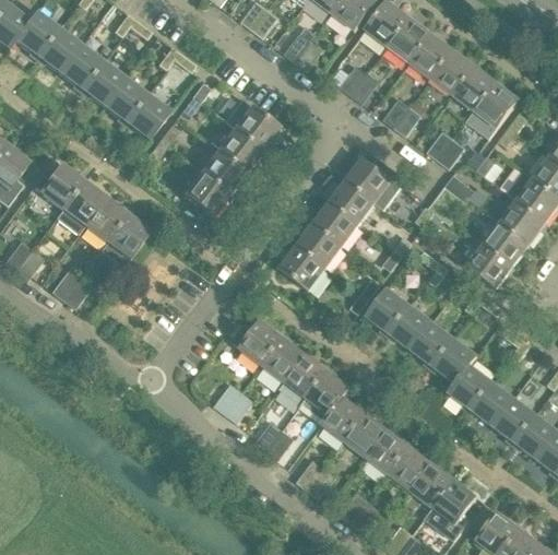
[(78,0),(75,3),(83,9),(90,0),(78,0)]
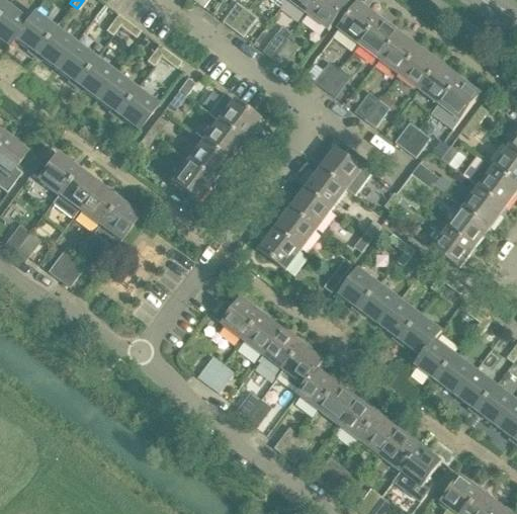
[(232,27),(246,7),(236,0),(222,20),(232,27)]
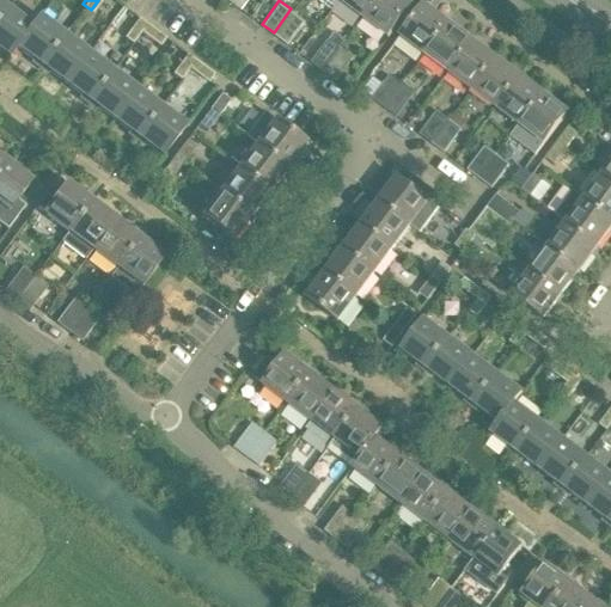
[(361,14),(372,0),(342,0),(361,14)]
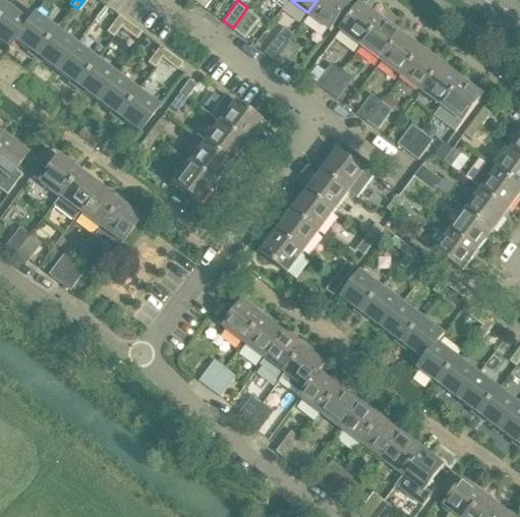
[(329,29),(349,1),(348,0),(316,0),(307,12),(329,29)]
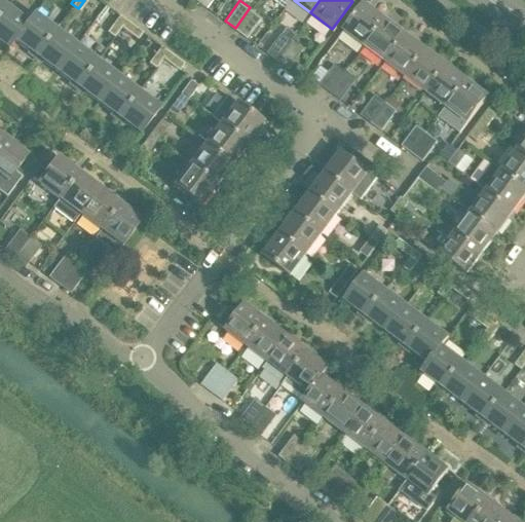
[(363,43),(383,15),(363,0),(342,28),(363,43)]
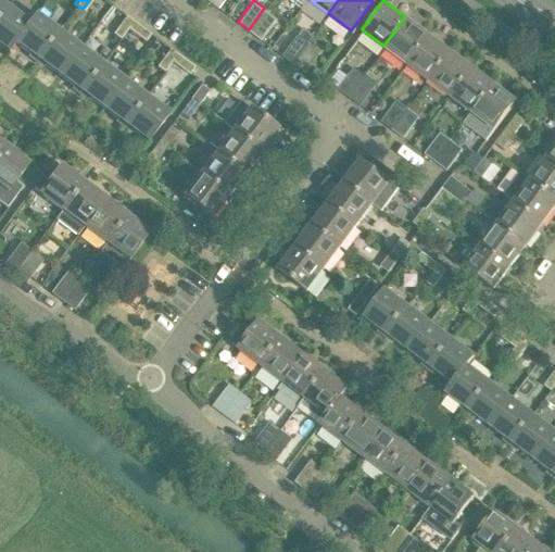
[(7,4),(0,12),(0,44),(8,49),(14,40),(28,21),(7,4)]
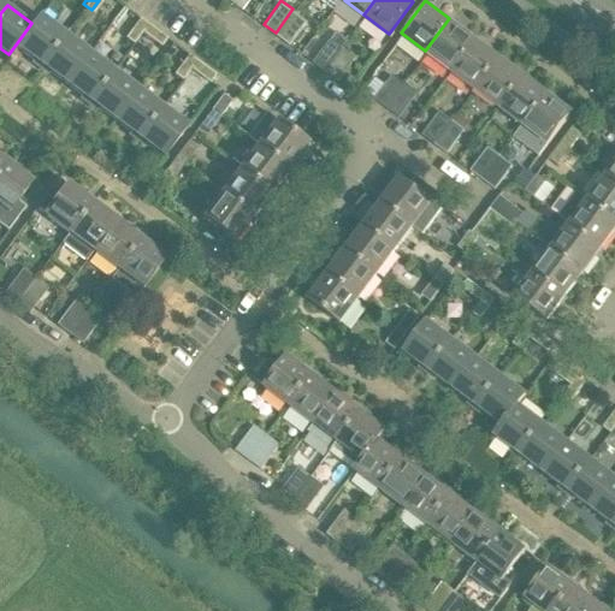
[(293,9),(276,33),(289,42),(306,19),(293,9)]
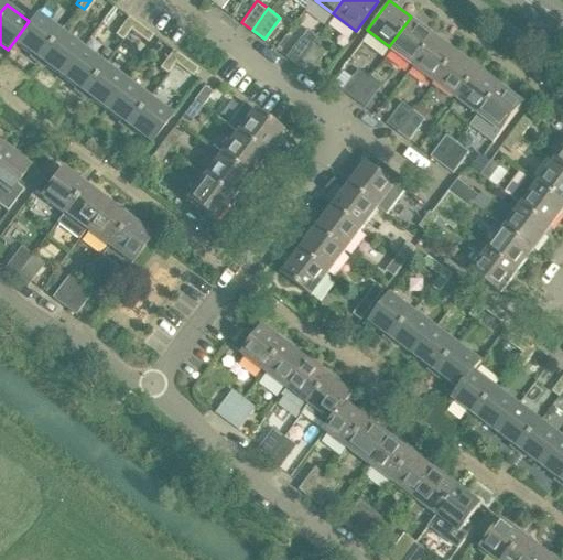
[(36,57),(57,29),(35,12),(29,21),(14,41),(36,57)]
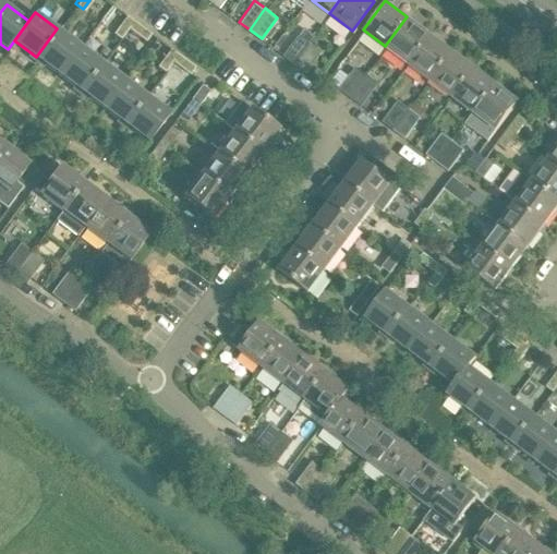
[(128,26),(133,19),(125,13),(112,31),(120,36),(128,26)]
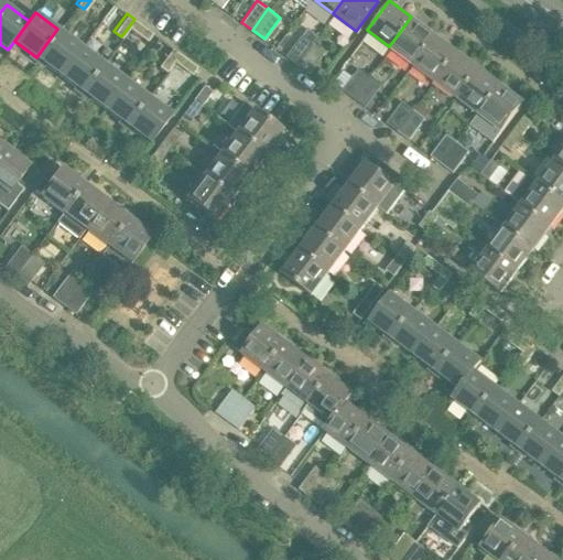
[(411,63),(433,33),(411,17),(389,46),(411,63)]
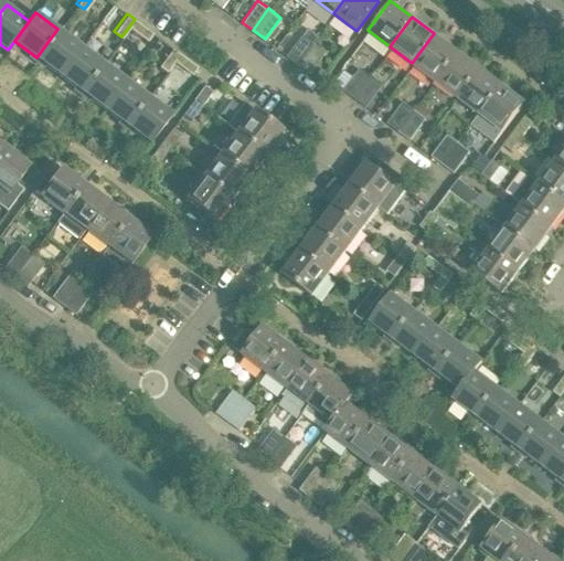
[(135,19),(129,27),(147,40),(152,32),(135,19)]
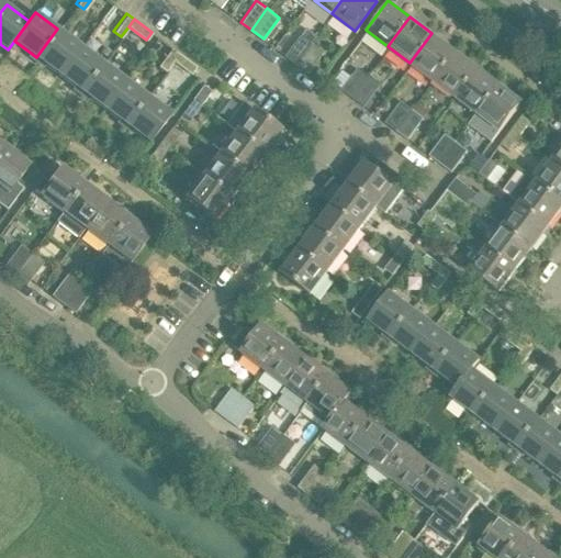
[(300,33),(284,54),(295,63),(311,41),(316,34),(306,26),(301,34),(300,33)]
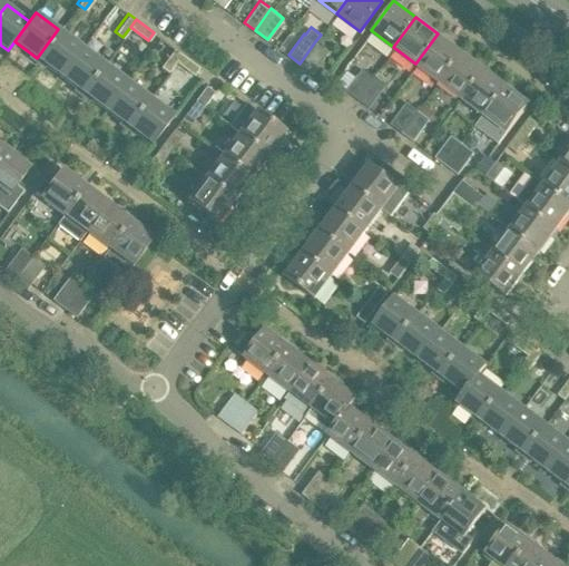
[(60,75),(81,46),(58,29),(37,58),(60,75)]
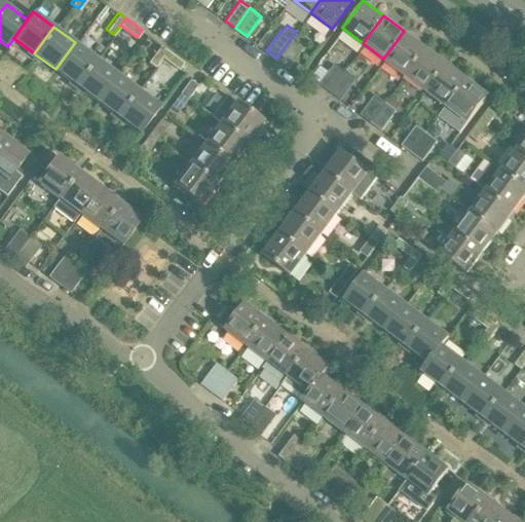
[(403,74),(423,46),(404,31),(383,59),(403,74)]
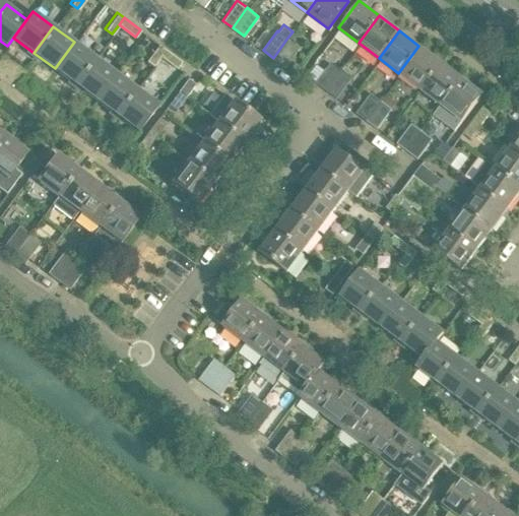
[(287,38),(273,58),(283,66),(299,46),(287,38)]
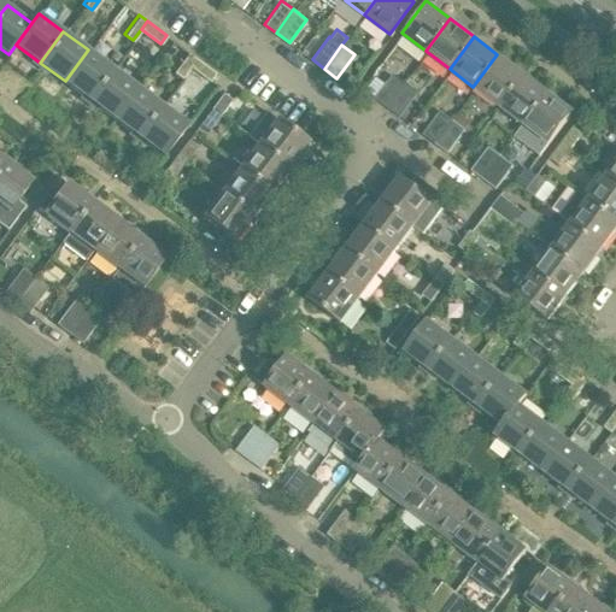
[(88,49),(65,81),(89,100),(112,68),(88,49)]
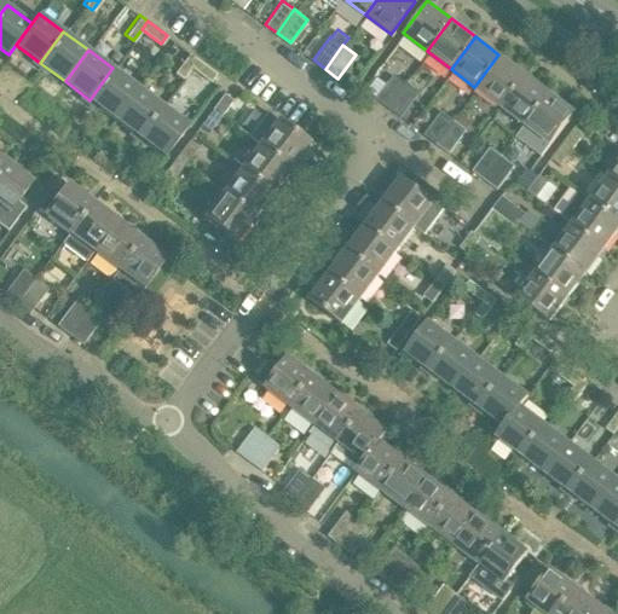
[(191,65),(197,57),(189,51),(173,70),(182,77),(191,65)]
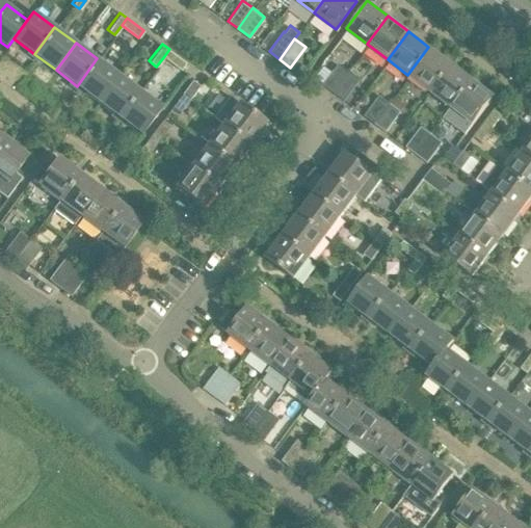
[(428,89),(449,62),(428,47),(407,75),(428,89)]
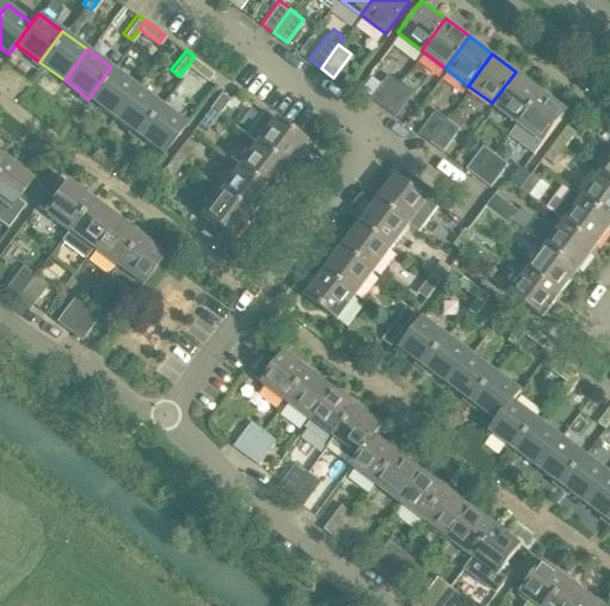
[(195,56),(189,65),(207,79),(213,70),(195,56)]
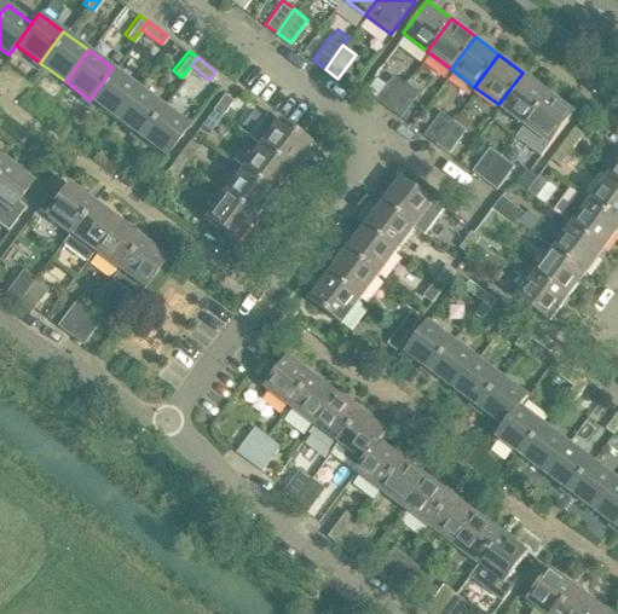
[(114,119),(137,86),(113,68),(90,100),(114,119)]
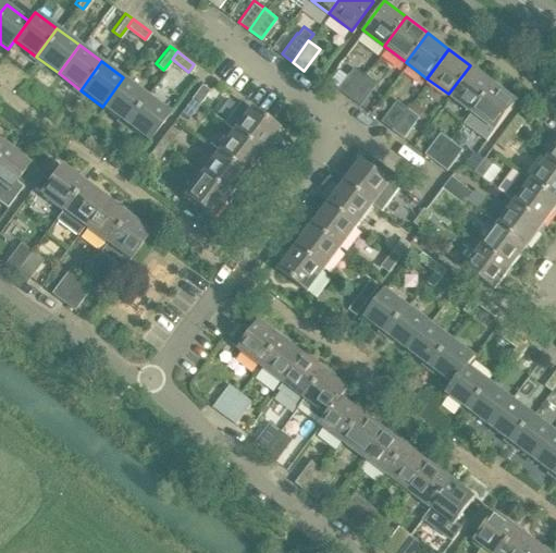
[(348,95),(363,74),(353,65),(337,87),(348,95)]
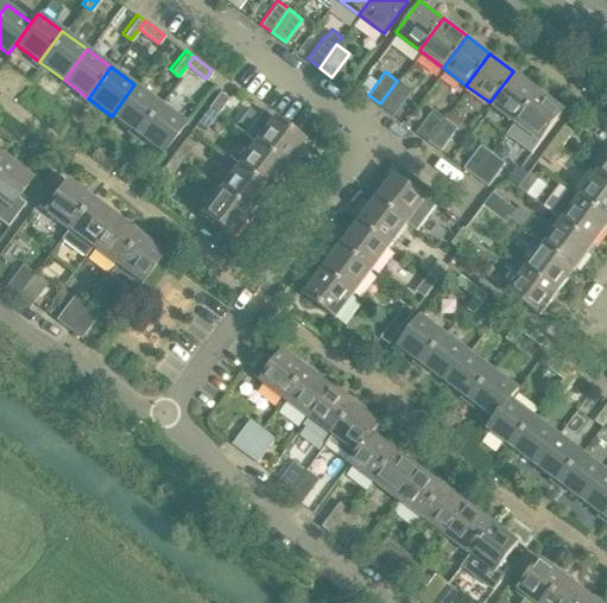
[(513,121),(537,89),(513,71),(489,102),(513,121)]
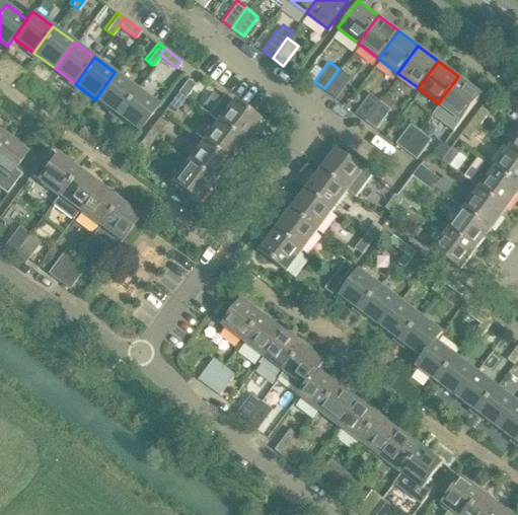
[(324,88),(335,96),(350,77),(339,69),(324,88)]
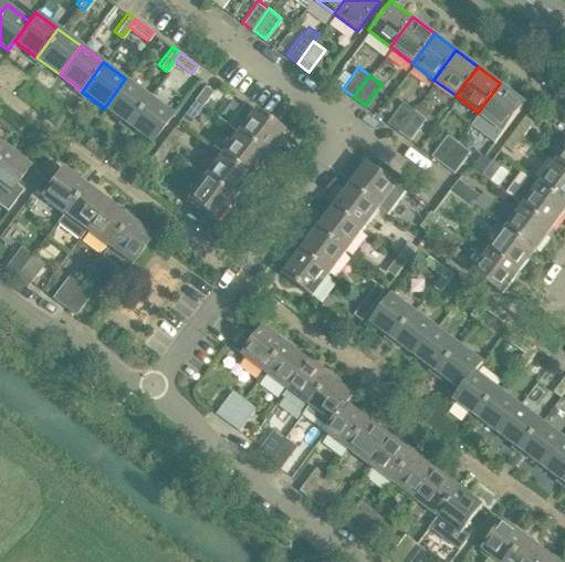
[(125,79),(104,108),(126,125),(148,95),(125,79)]
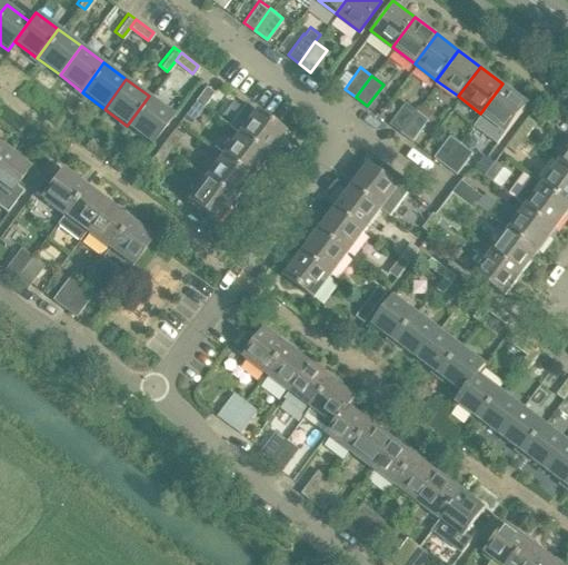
[(202,105),(212,90),(203,83),(193,98),(202,105)]
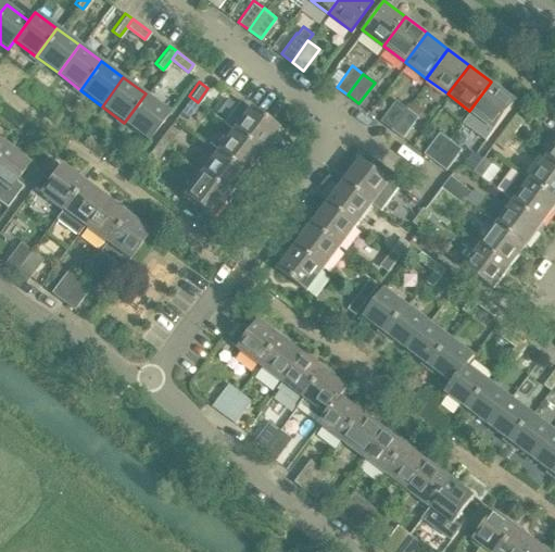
[(486,138),(493,128),(515,99),(491,82),(469,111),(470,111),(463,121),(486,138)]
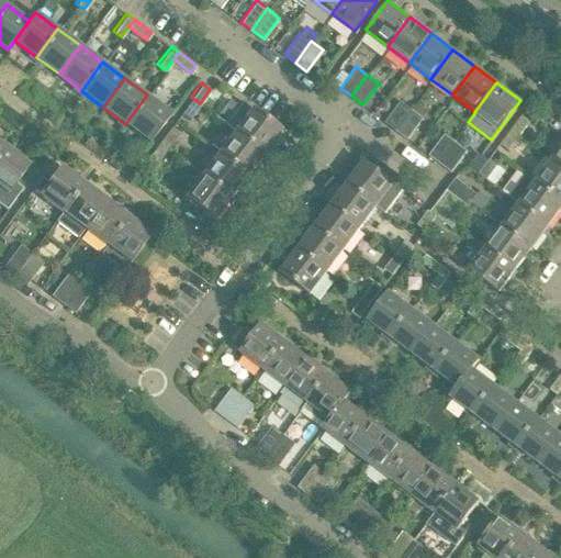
[(147,95),(125,124),(148,141),(169,112),(147,95)]
